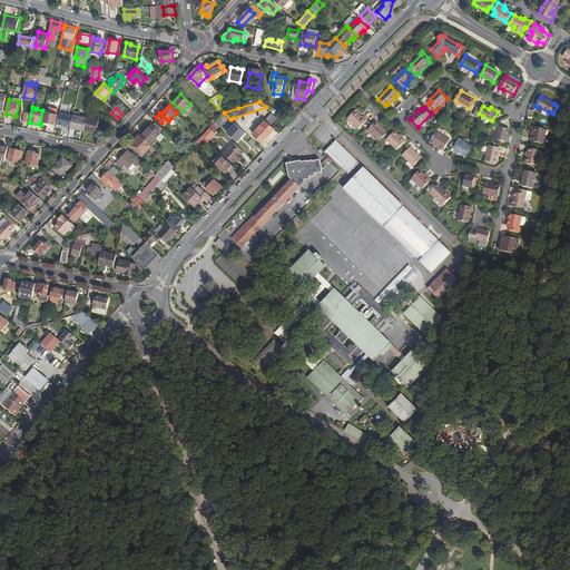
[(46,112),(43,121),(55,125),(58,111),(55,110),(53,115),(46,112)]
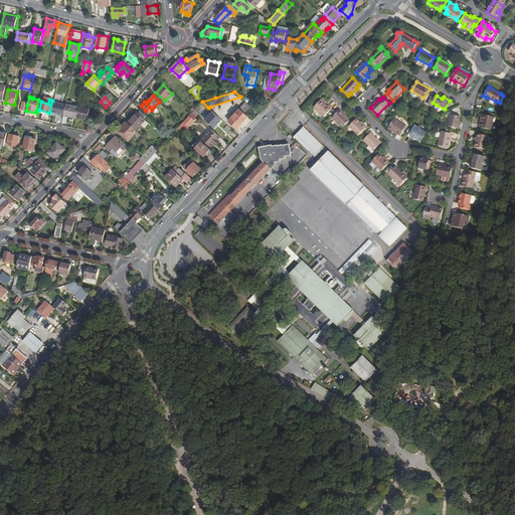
[(330,106),(329,107),(322,100),(315,107),(324,117),(332,109),(330,106)]
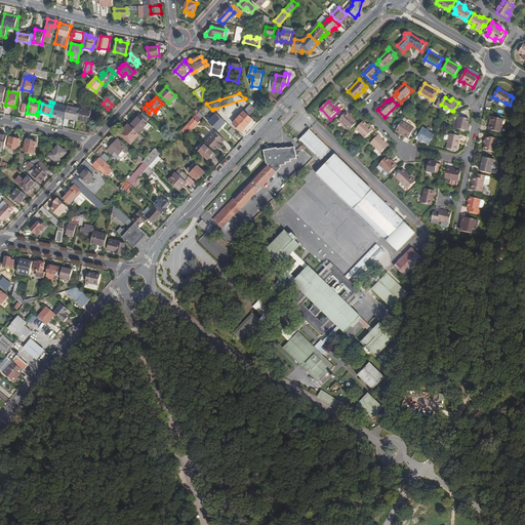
[(256,109),(251,105),(233,123),(241,131),(252,119),(249,117),(256,109)]
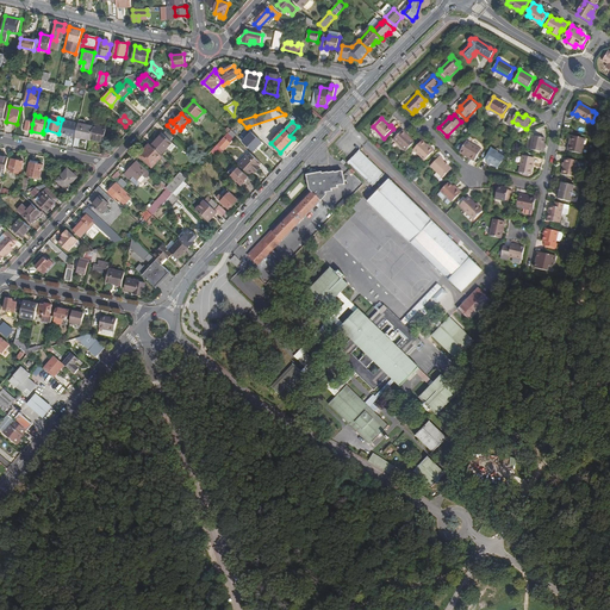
[(93,126),(79,124),(75,137),(89,139),(93,126)]
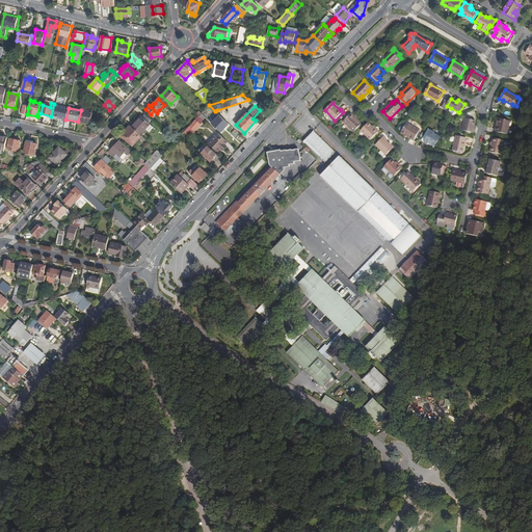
[(94,111),(81,109),(81,110),(78,122),(90,124),(94,111)]
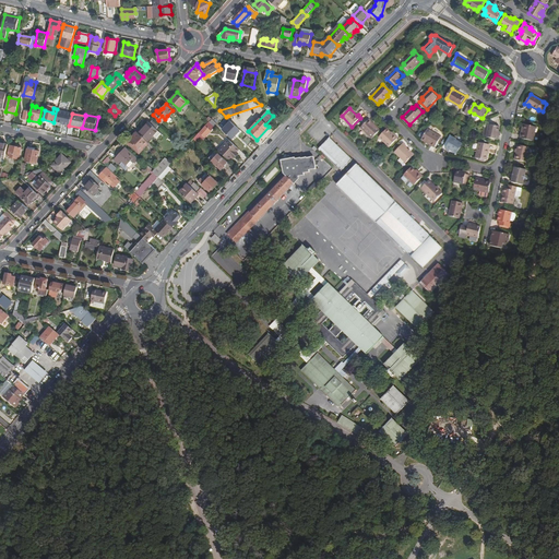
[(360,128),(372,139),(380,130),(369,119),(360,128)]
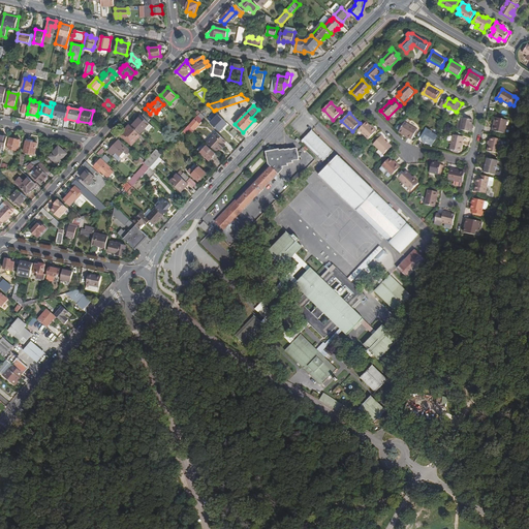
[(130,125),(138,133),(149,122),(141,115),(130,125)]
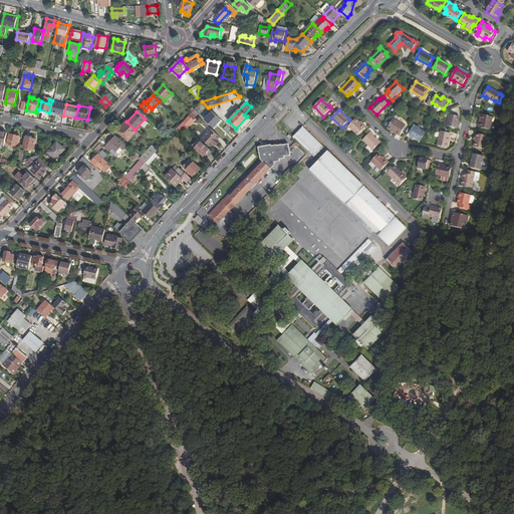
[(188,126),(197,115),(192,111),(183,121),(188,126)]
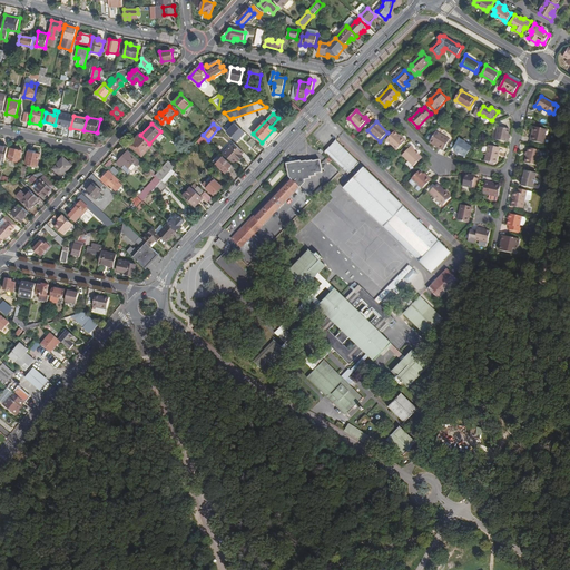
[(233,136),(237,140),(244,133),(237,126),(235,124),(226,133),(232,137),(233,136)]
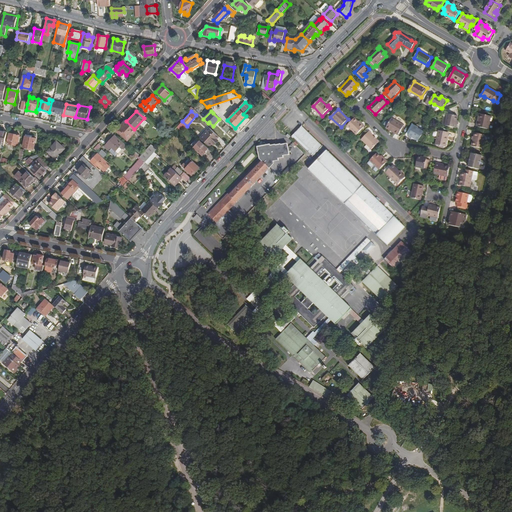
[(479,120),(478,127),(488,129),(491,116),(479,113),(478,120),(479,120)]
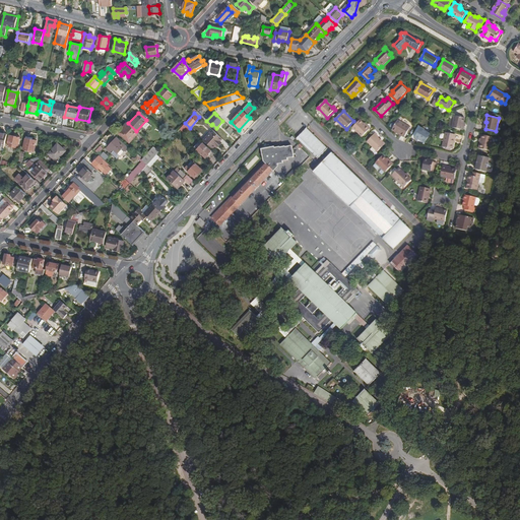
[(463,126),(464,122),(465,118),(455,116),(453,128),(464,130),(465,126),(463,126)]
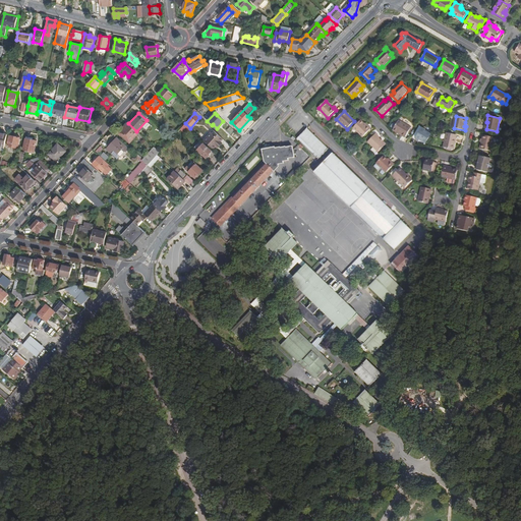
[(399,131),(407,136),(412,127),(399,119),(393,129),(398,132),(399,131)]
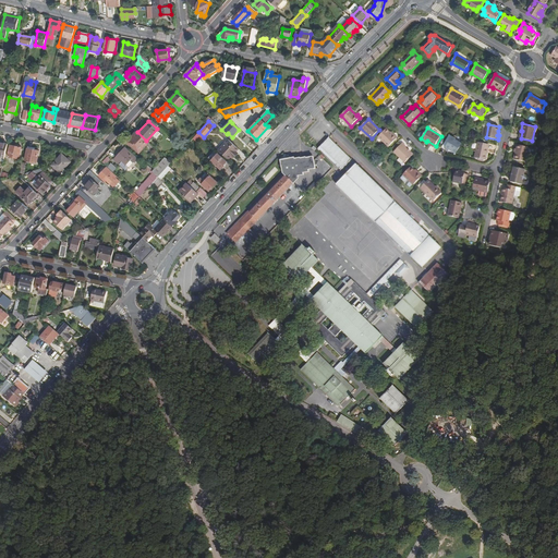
[(390,133),(386,130),(377,137),(388,148),(398,138),(393,135),(393,136),(390,133)]
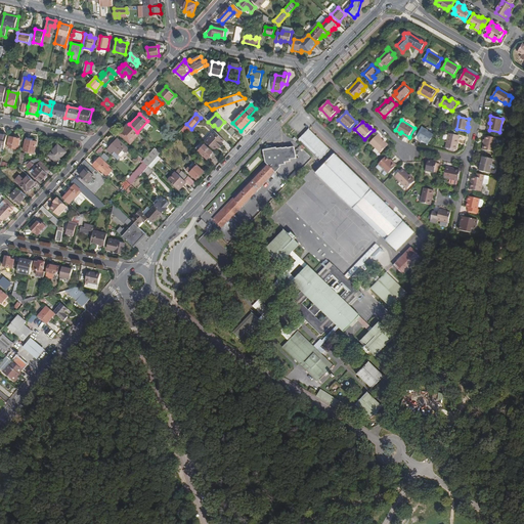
[(137,132),(129,124),(128,123),(119,132),(129,142),(138,133),(137,132)]
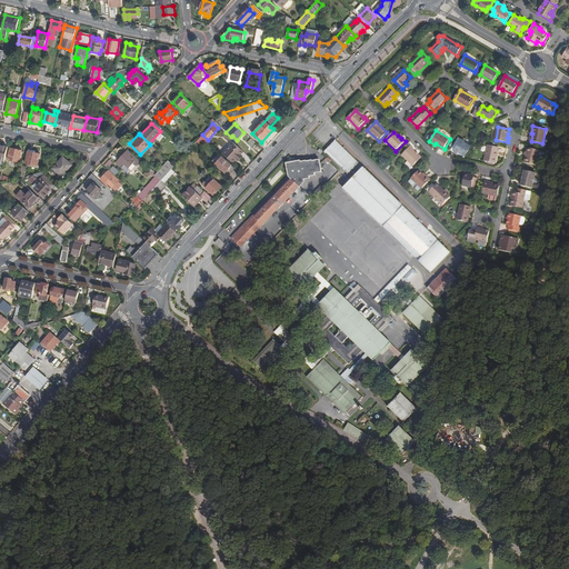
[(257,145),(251,139),(248,142),(253,148),(257,145)]
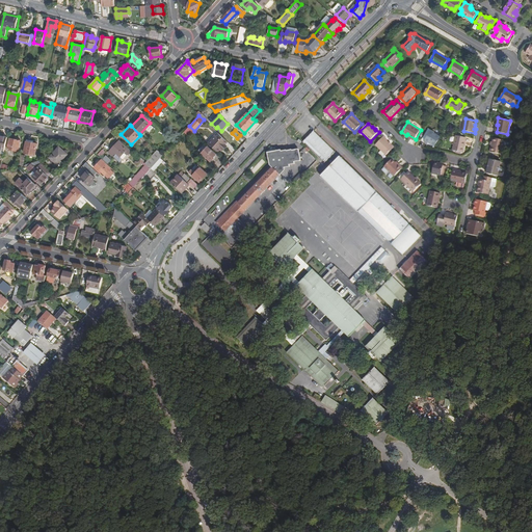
[(431,132),(428,130),(422,140),(428,144),(428,143),(434,147),(441,137),(434,133),(435,132),(432,131),(431,132)]
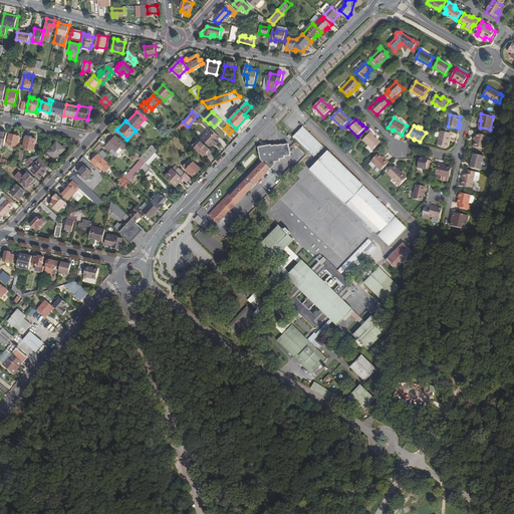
[(210,127),(201,139),(210,147),(213,143),(214,144),(218,140),(217,140),(219,137),(210,127)]
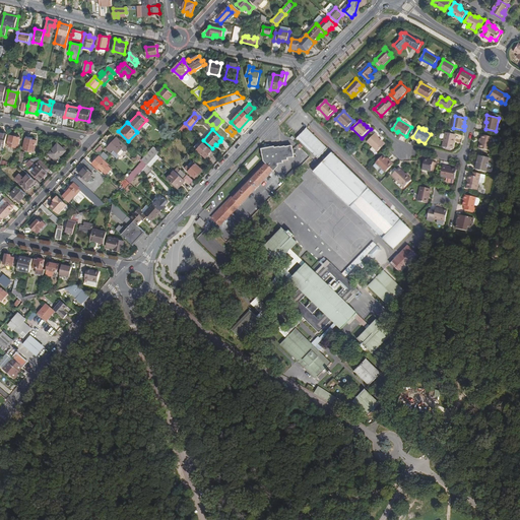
[(298,138),(319,159),(328,150),(307,129),(298,138)]
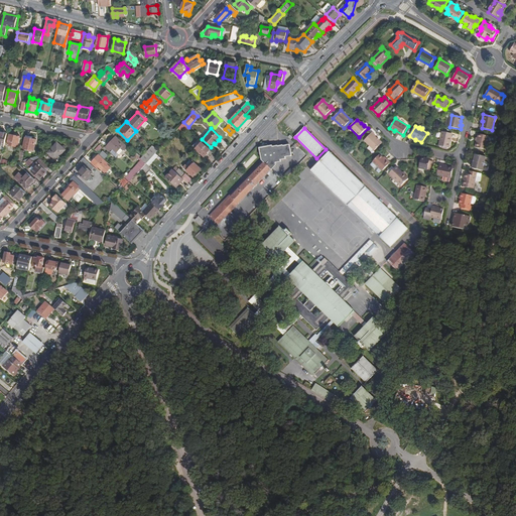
[(449,141),(450,134),(441,132),(438,146),(449,148),(452,141),(449,141)]
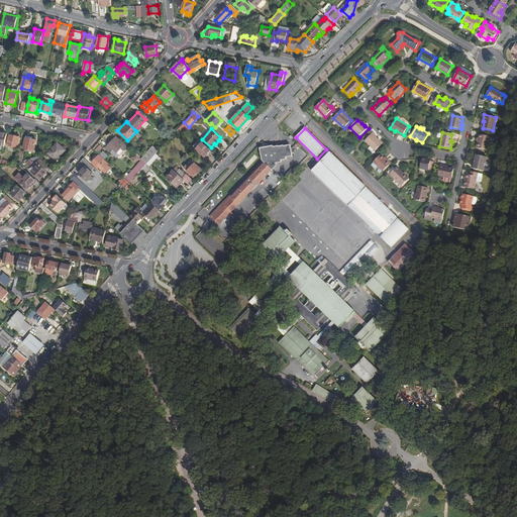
[(365,141),(375,151),(382,144),(375,137),(376,136),(373,133),(365,141)]
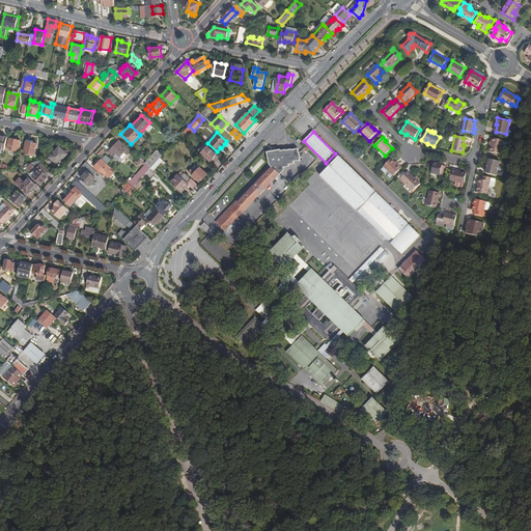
[(9,138),(7,148),(18,150),(20,140),(9,138)]
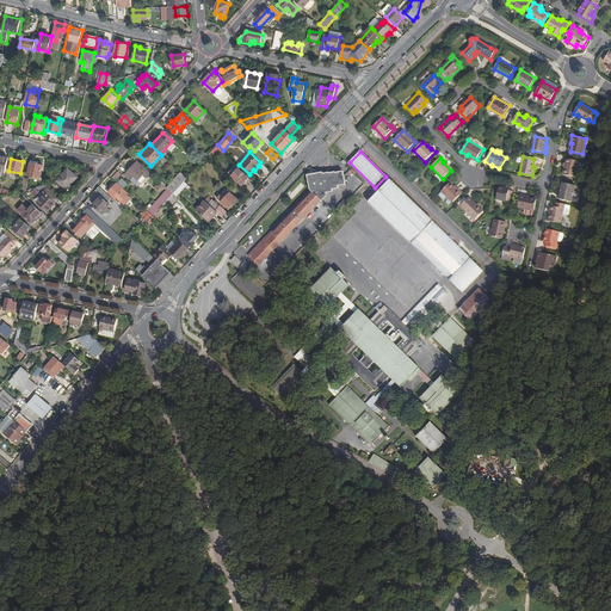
[(567,159),(563,174),(575,178),(579,161),(567,159)]
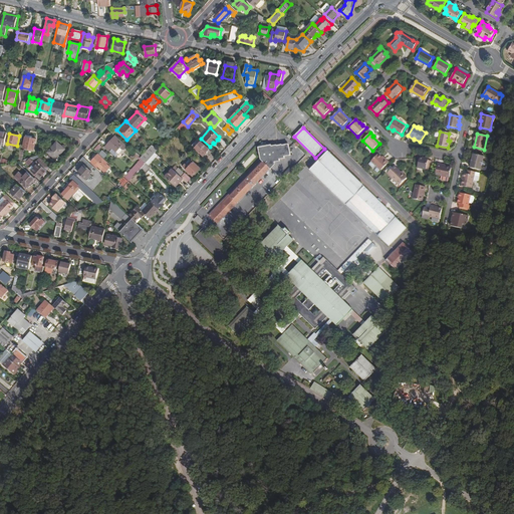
[(26,136),(23,148),(34,150),(36,140),(32,139),(33,137),(26,136)]
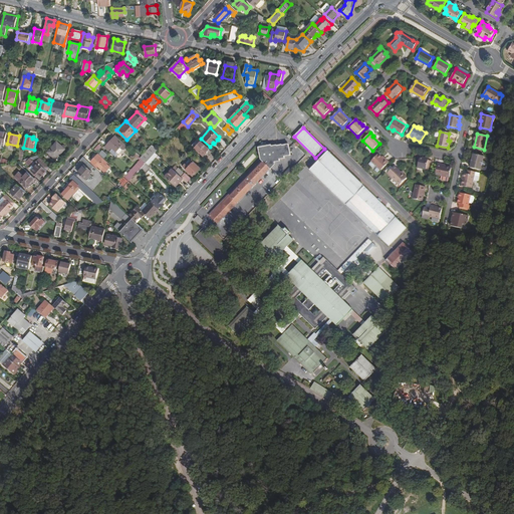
[(121,150),(125,146),(114,137),(104,147),(110,152),(112,149),(113,150),(117,147),(119,148),(121,150)]
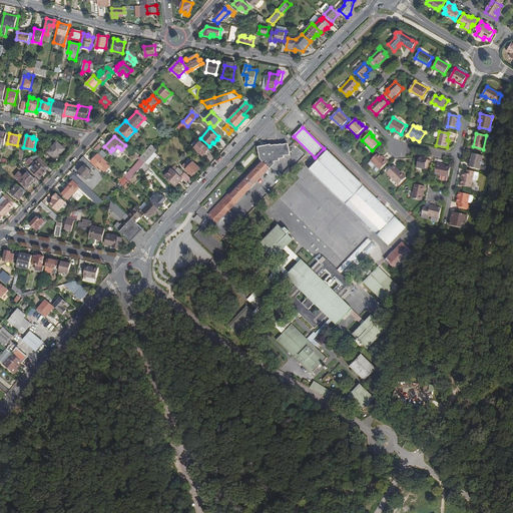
[(47,151),(54,158),(64,148),(56,141),(47,151)]
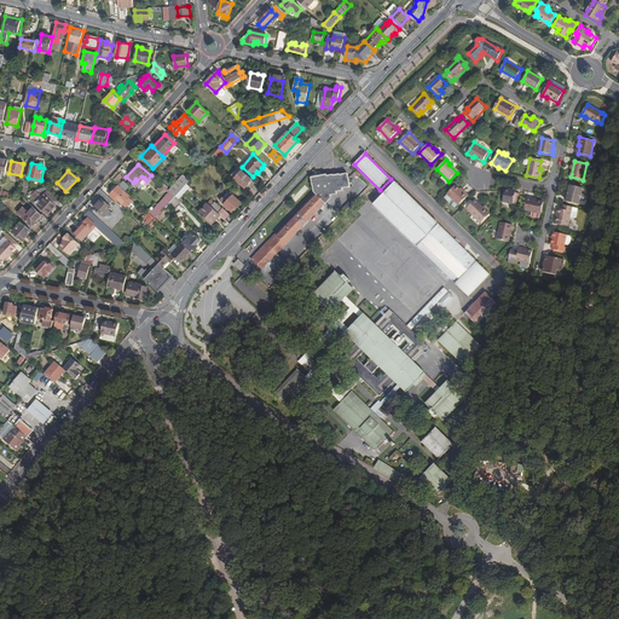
[(235,178),(244,186),(252,179),(242,171),(235,178)]
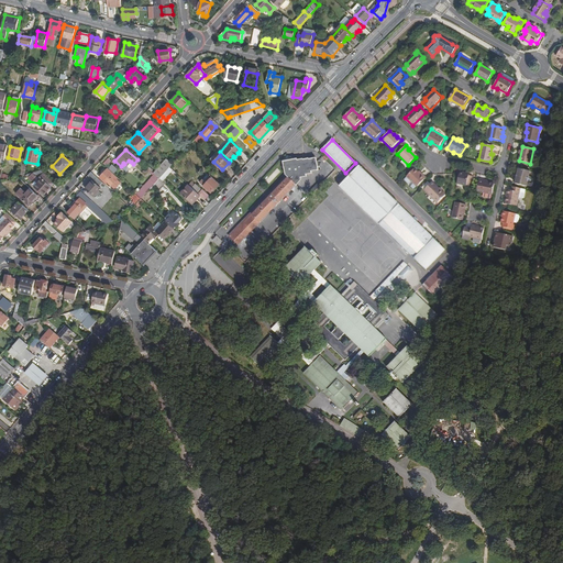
[(290,157),(284,165),(285,175),(287,177),(230,236),(239,245),(296,186),(297,186),(301,181),(301,179),(307,177),(307,175),(312,174),(312,172),(319,170),(317,158),(309,159),(309,158),(304,161),(304,159),(297,161),(297,159),(294,159),(290,157)]
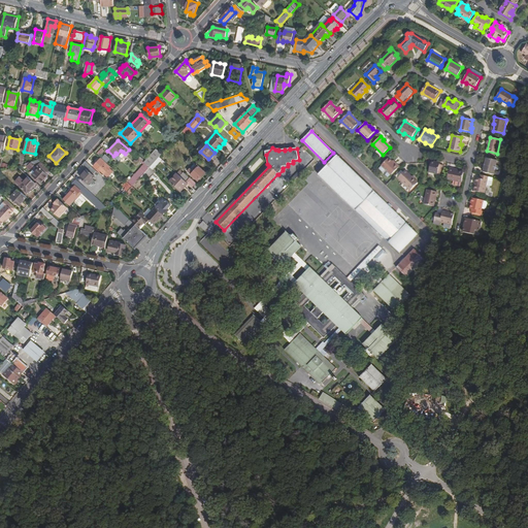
[(150,167),(159,157),(162,155),(156,149),(143,162),(150,167)]
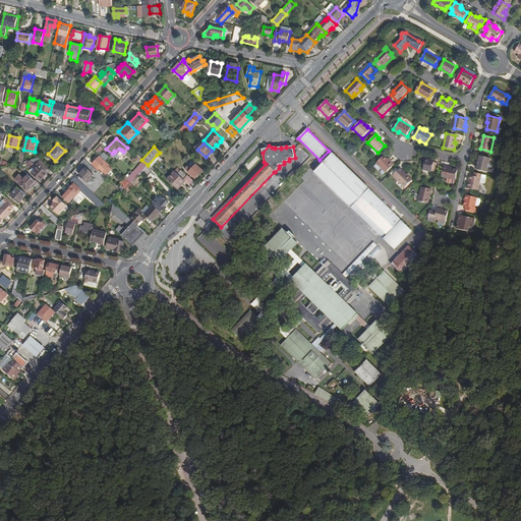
[(334,155),(315,173),(380,238),(383,241),(394,250),(412,233),(334,155)]
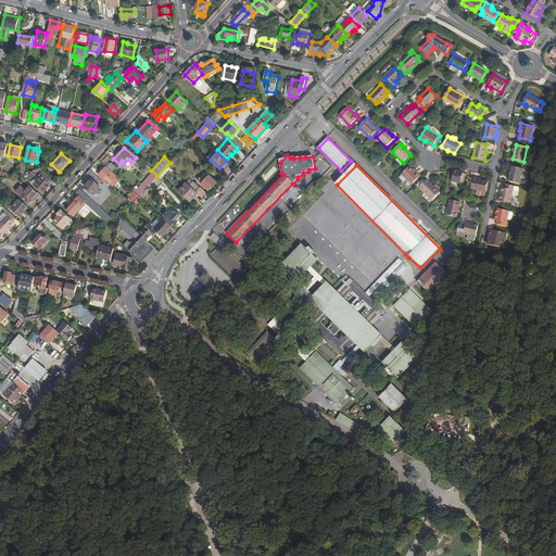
[(416,173),(414,171),(409,166),(402,174),(413,185),(421,175),(417,172),(416,173)]
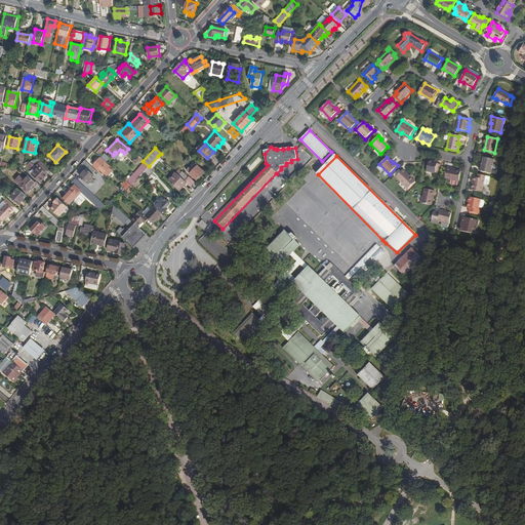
[(492,173),(493,169),(494,164),(495,160),(484,157),(483,163),(482,166),(481,171),(492,173)]
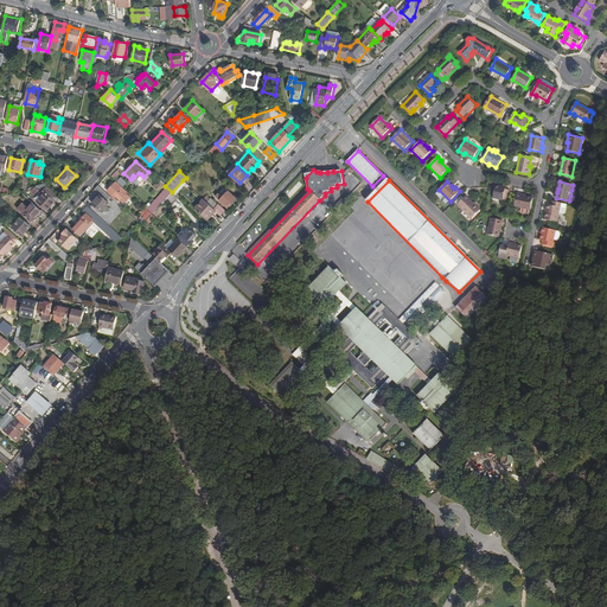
[(113,195),(117,198),(123,190),(115,183),(107,191),(112,196),(113,195)]
